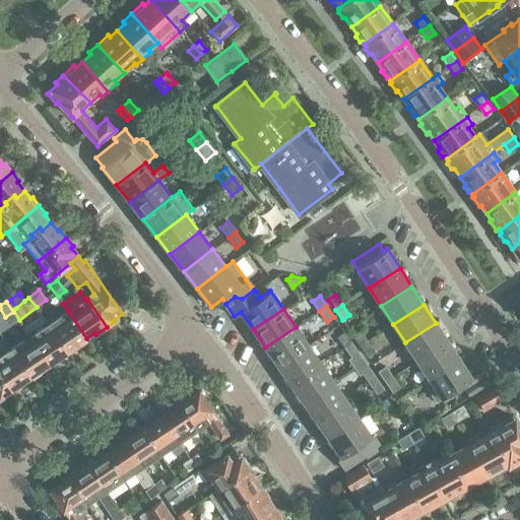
[(68,311),(49,324),(68,352),(77,346),(76,345),(86,338),(68,311)]
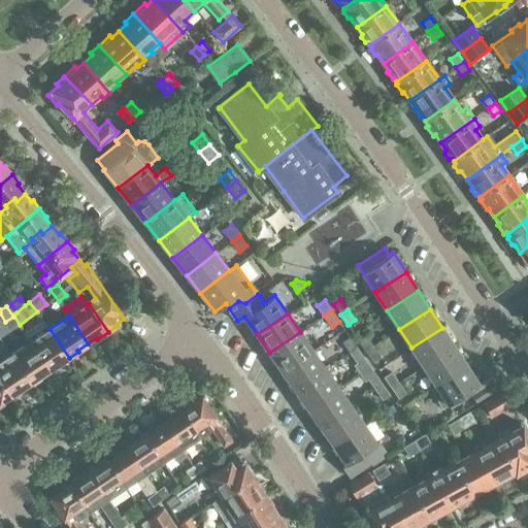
[(411,348),(423,366),(455,347),(442,328),(411,348)]
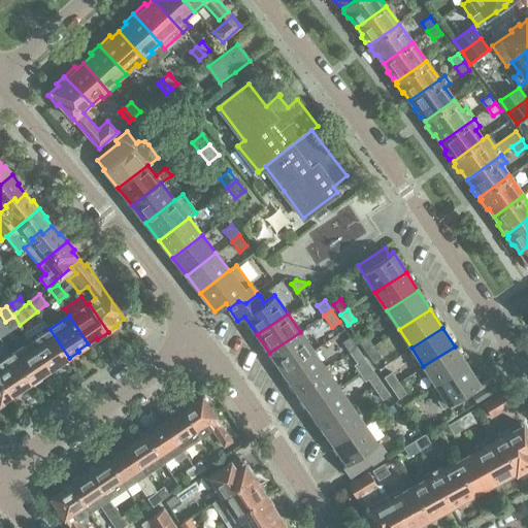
[(50,329),(30,341),(50,369),(58,363),(59,365),(69,358),(50,329)]
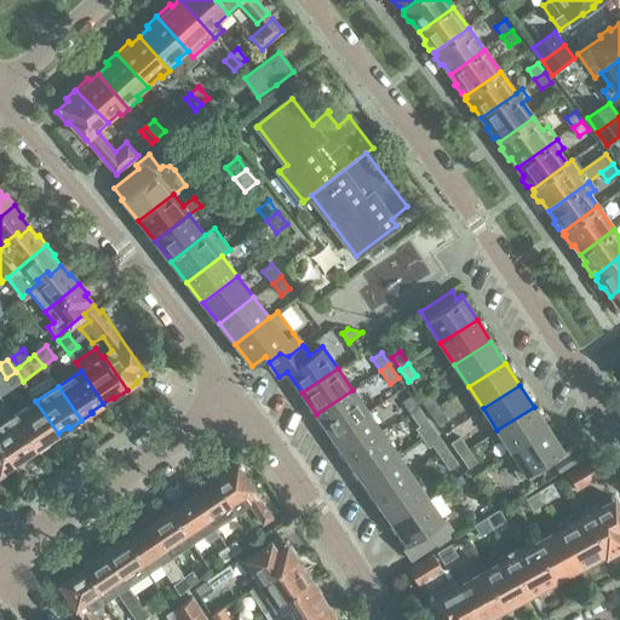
[(352,390),(316,414),(332,436),(367,411),(352,390)]
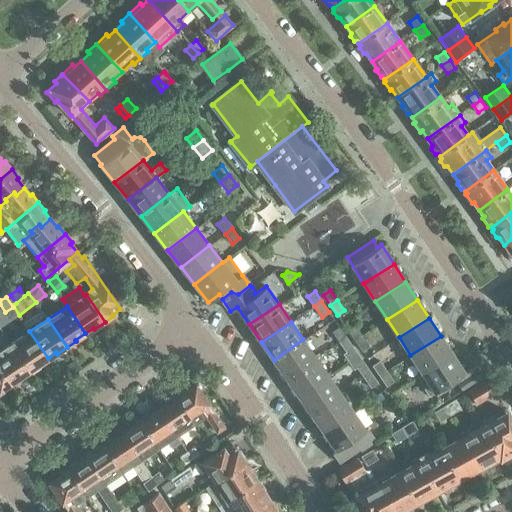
[(347,330),(354,340),(362,335),(355,325),(347,330)]
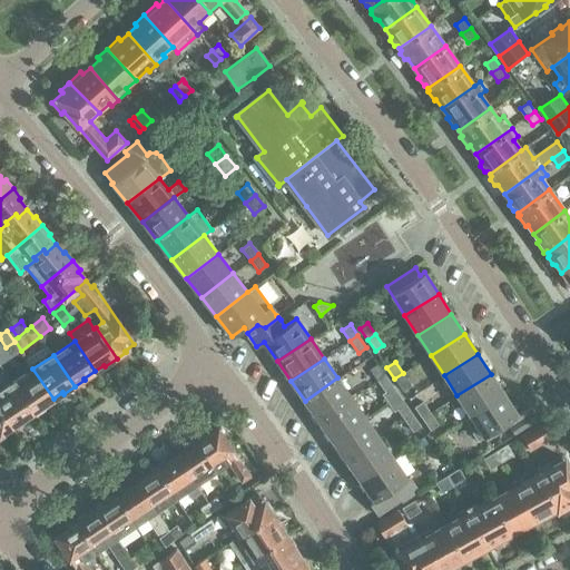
[(377,381),(385,375),(377,363),(370,369),(377,381)]
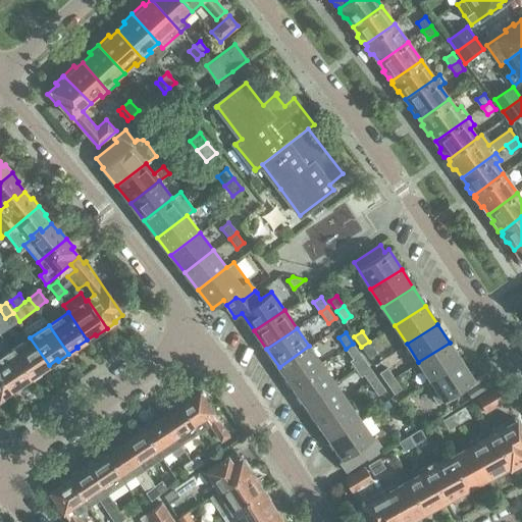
[(11,350),(32,379),(40,374),(39,372),(49,365),(30,337),(11,350)]
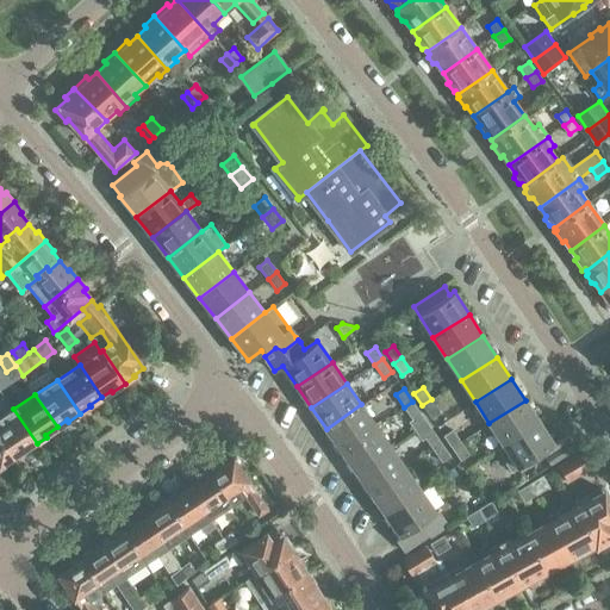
[(431,399),(422,405),(431,418),(440,412),(431,399)]
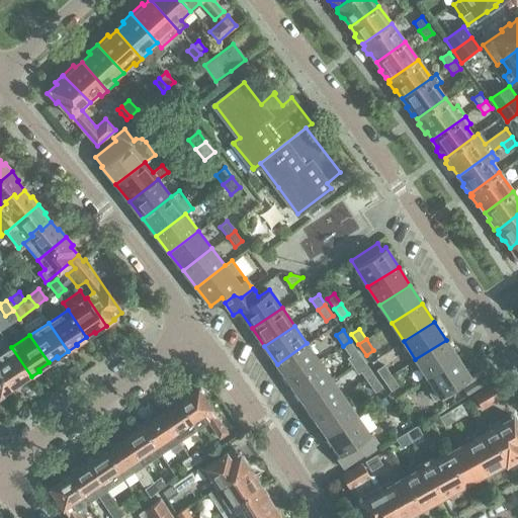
[(446,340),(415,359),(428,378),(458,358),(446,340)]
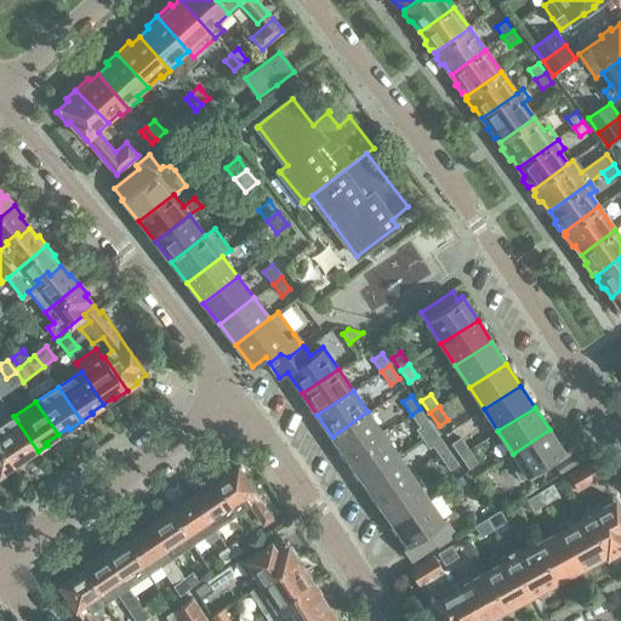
[(416,431),(422,439),(436,431),(420,409),(411,415),(420,427),(416,431)]
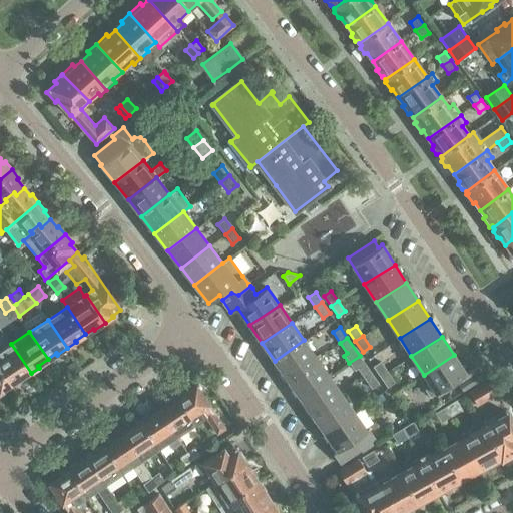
[(275,361),(287,379),(316,358),(304,340),(275,361)]
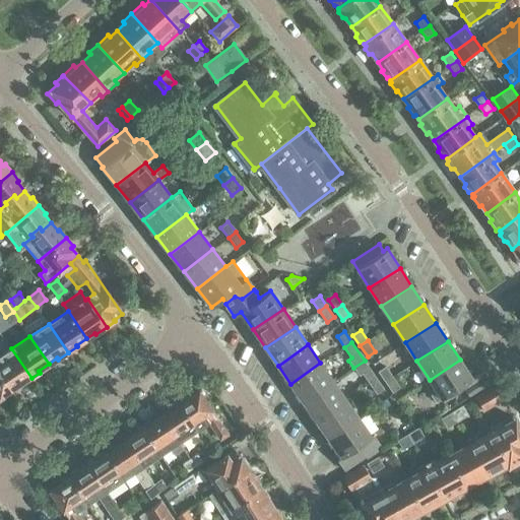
[(0,352),(0,368),(13,388),(19,383),(20,385),(31,378),(11,348),(2,355),(0,352)]
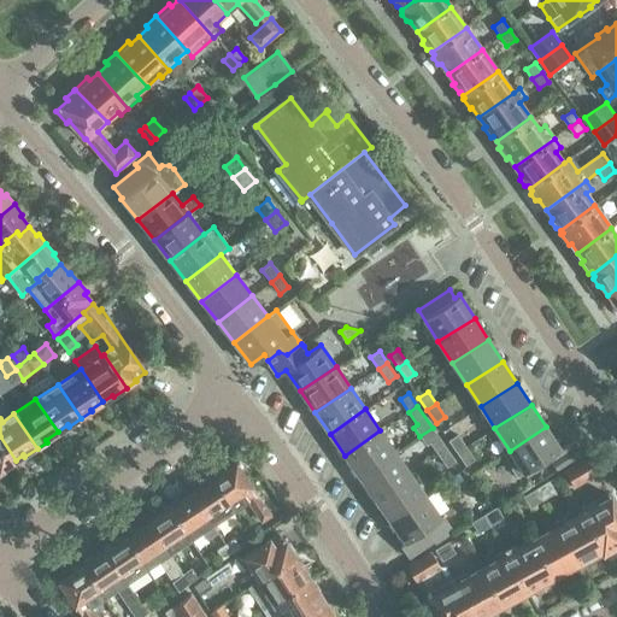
[(574,440),(564,446),(559,450),(546,427),(510,451),(503,454),(517,477),(548,457),(557,469),(582,452),(574,440)]
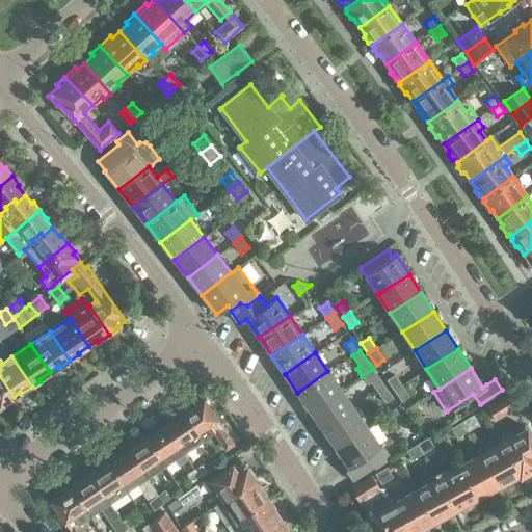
[(377,392),(384,387),(373,369),(362,376),(367,384),(370,381),(377,392)]
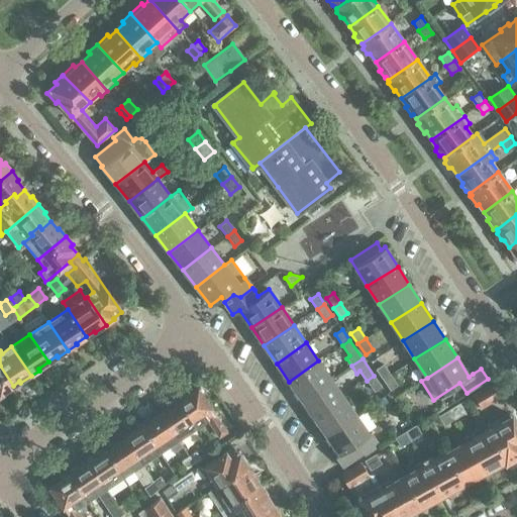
[(289,382),(301,400),(331,379),(318,360),(289,382)]
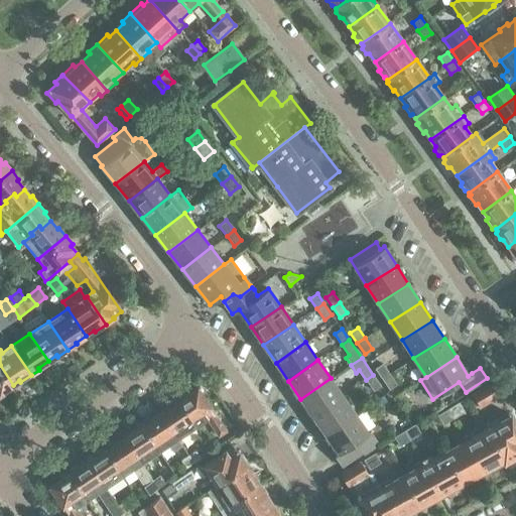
[(382,363),(375,368),(382,379),(389,374),(382,363)]
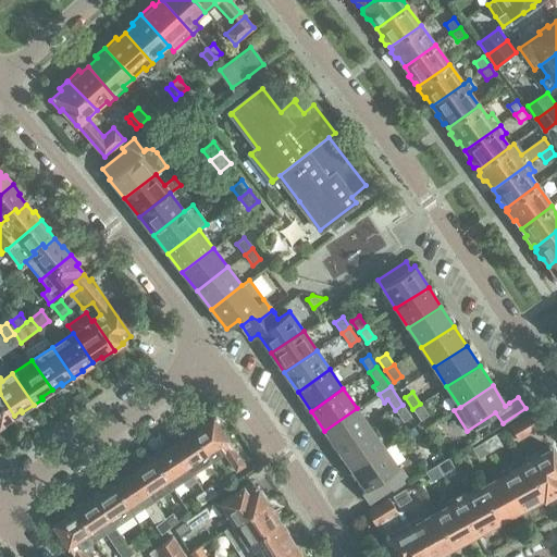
[(7,420),(14,416),(0,394),(0,426),(9,421),(7,420)]
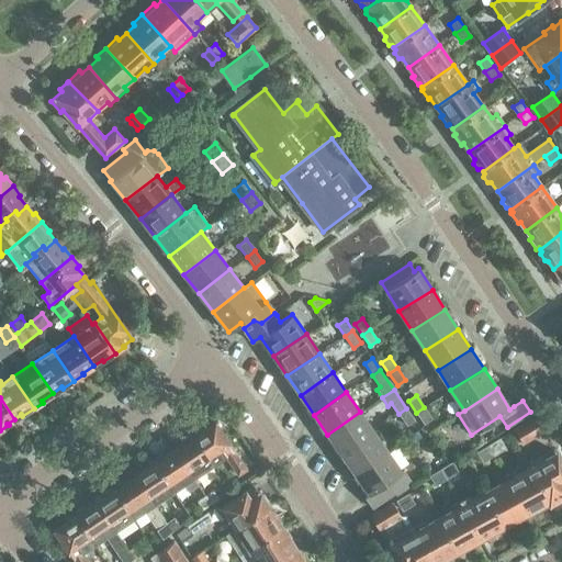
[(433,418),(424,407),(416,413),(424,424),(433,418)]
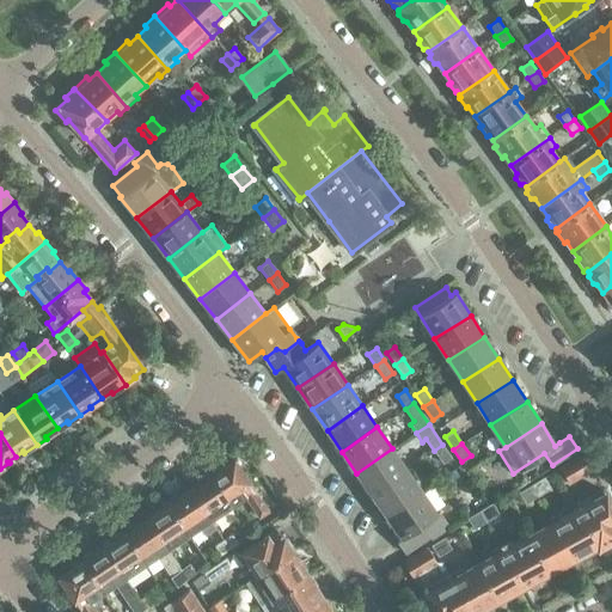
[(452,458),(442,445),(434,451),(444,464),(452,458)]
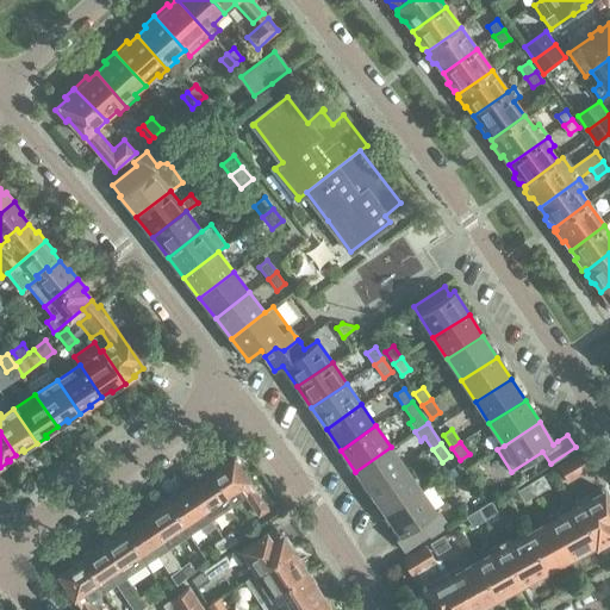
[(405,468),(391,447),(355,472),(369,492),(405,468)]
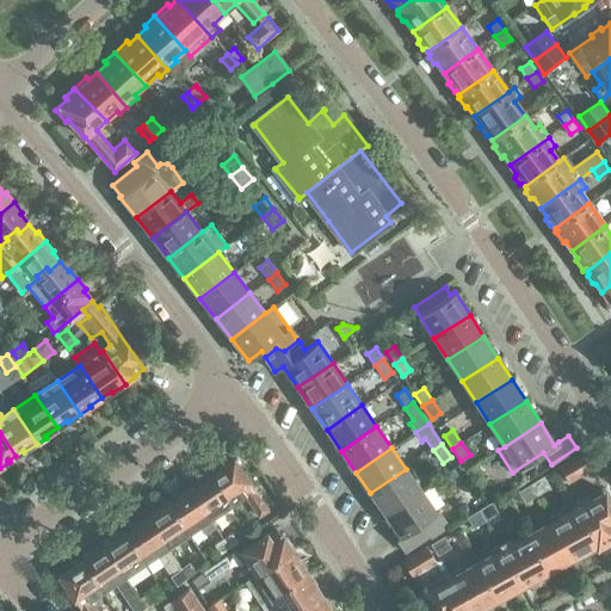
[(562,482),(588,467),(580,455),(555,470),(562,482)]
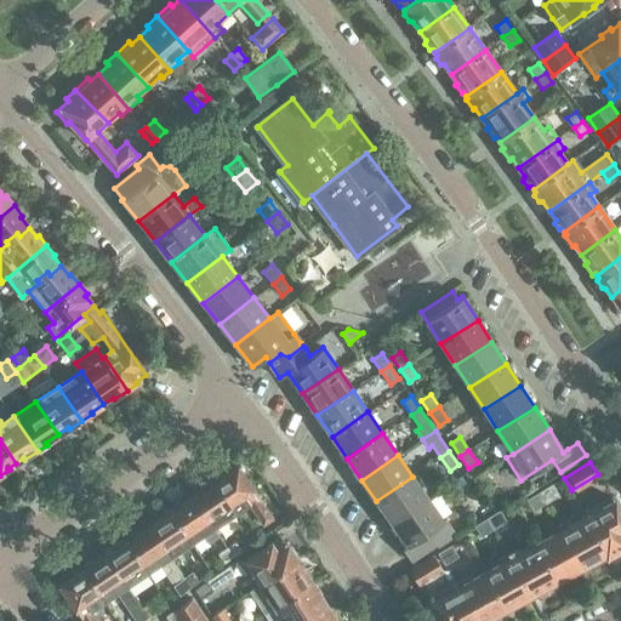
[(216,480),(215,480),(235,513),(248,505),(261,527),(271,519),(237,467),(227,474),(222,473),(216,477),(216,480)]
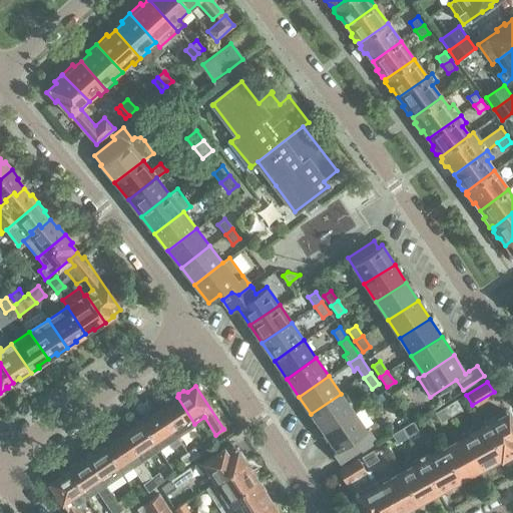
[(311,414),(324,432),(353,411),(341,394),(311,414)]
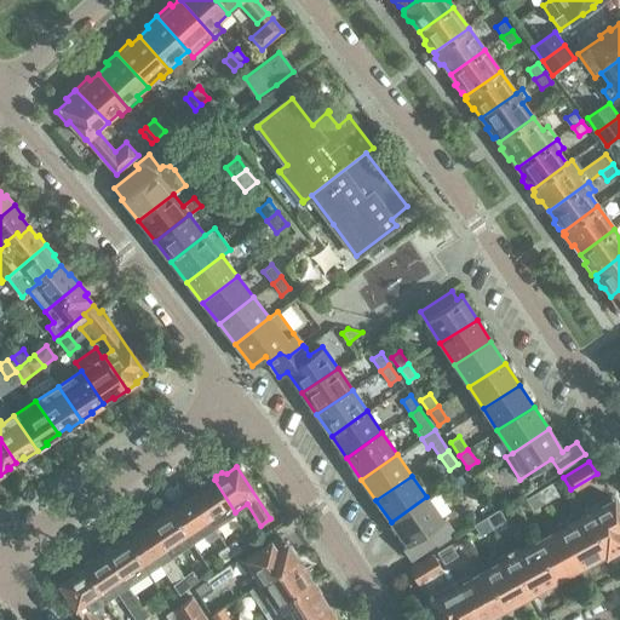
[(202,487),(193,493),(201,504),(196,507),(202,517),(205,516),(212,528),(235,512),(214,480),(213,481),(210,480),(204,483),(202,487)]
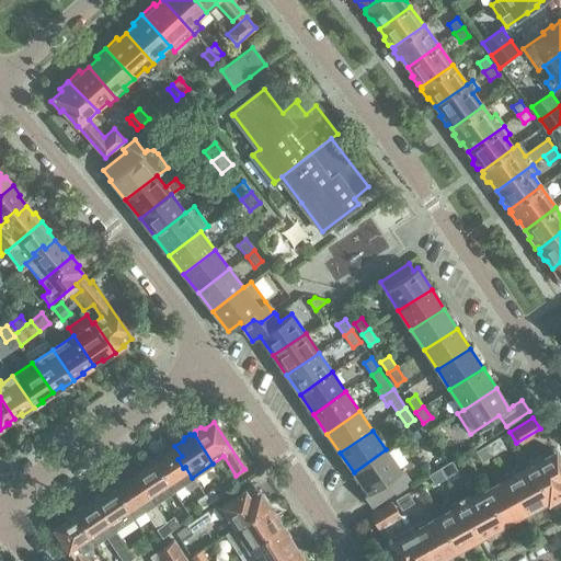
[(506,449),(500,437),(485,446),(491,454),(493,457),(506,449)]
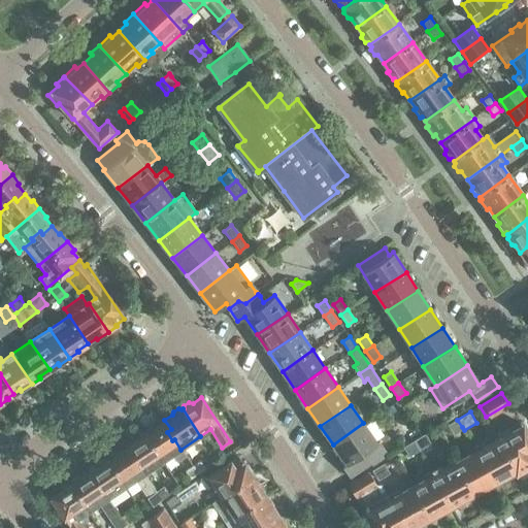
[(187,458),(180,450),(174,439),(172,440),(167,432),(171,429),(164,420),(153,428),(151,427),(145,430),(145,433),(144,434),(163,462),(172,455),(178,463),(187,458)]
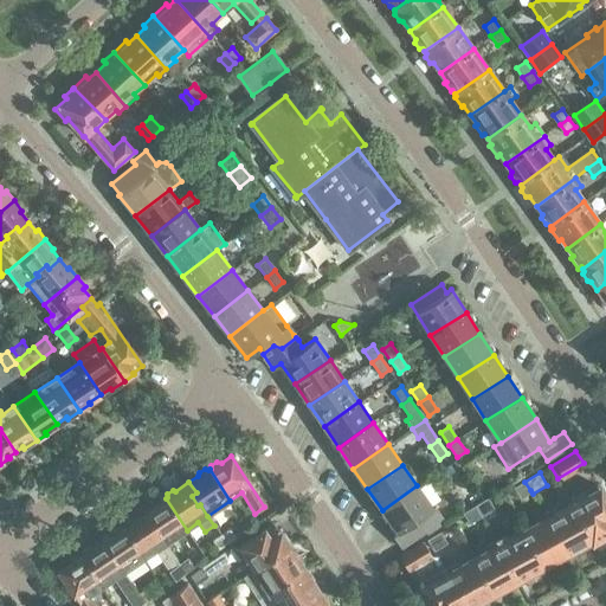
[(524,482),(515,488),(522,501),(533,494),(530,490),(524,482)]
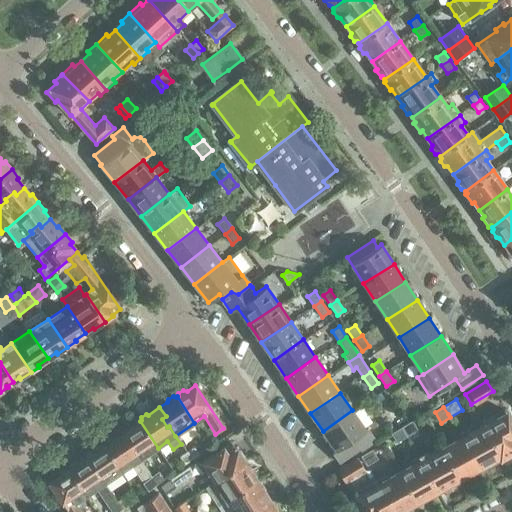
[(352,410),(323,431),(336,450),(332,453),(339,463),(359,449),(360,451),(376,440),(368,429),(366,431),(352,410)]
